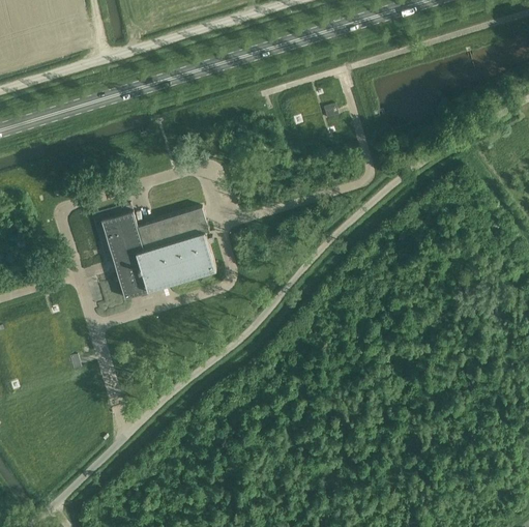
[(334,106),(323,109),(327,120),(339,116),(334,106)]
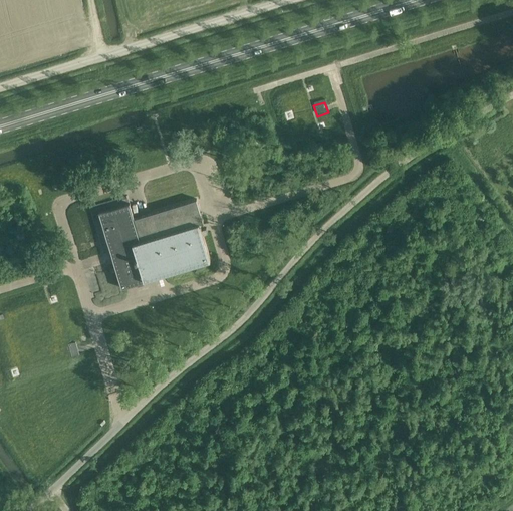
[(120,291),(145,284),(145,282),(210,262),(199,226),(203,224),(196,202),(134,221),(129,206),(97,215),(120,291)]
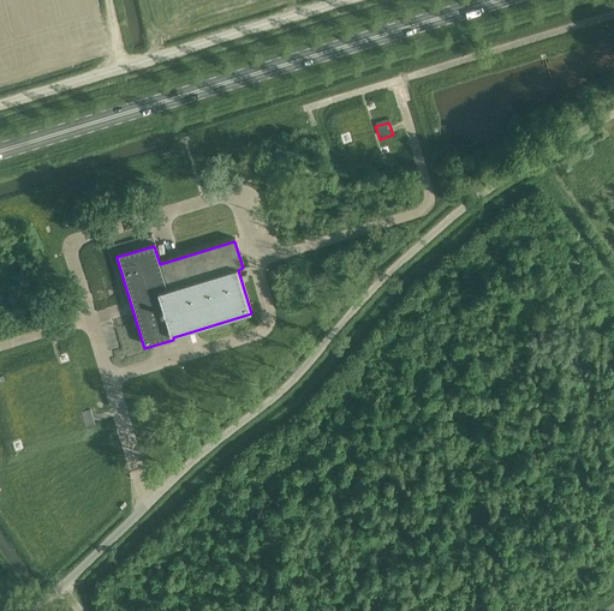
[(89,413),(81,417),(85,431),(94,427),(89,413)]
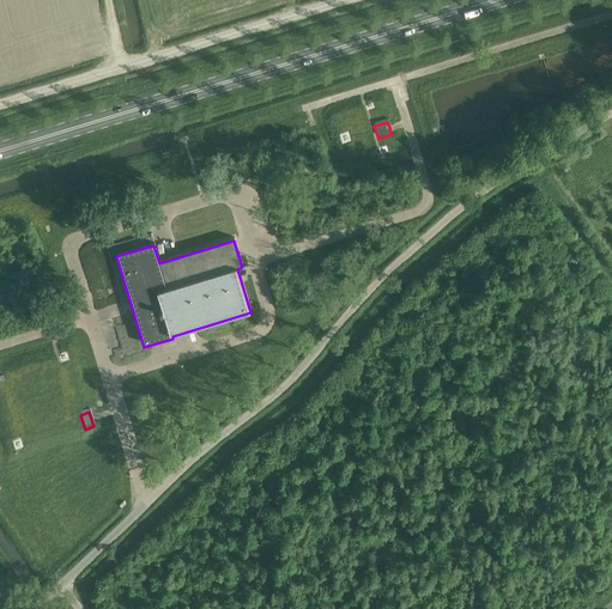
[(72,516),(59,523),(65,534),(78,527),(72,516)]
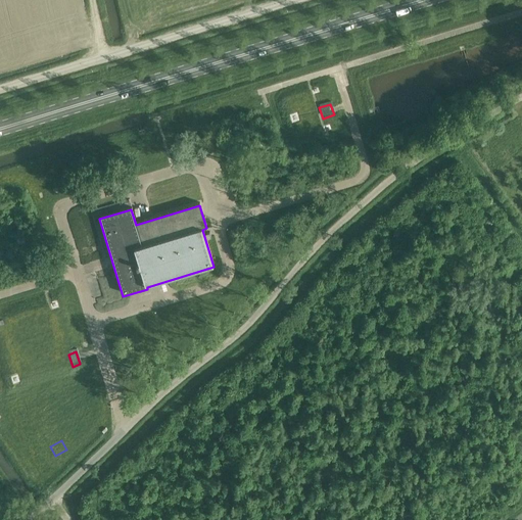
[(62,468),(74,461),(66,451),(56,457),(62,468)]
